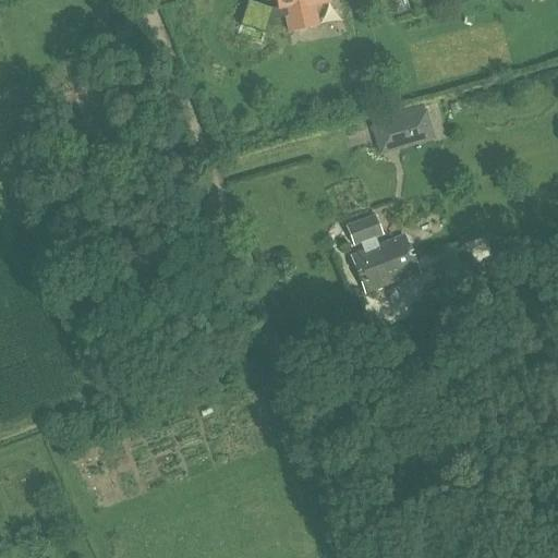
[(270,16),(284,13),(289,33),(320,26),(316,7),(330,2),(329,0),(277,0),(280,9),(274,10),(252,0),(249,0),(239,23),(262,34),(270,16)]
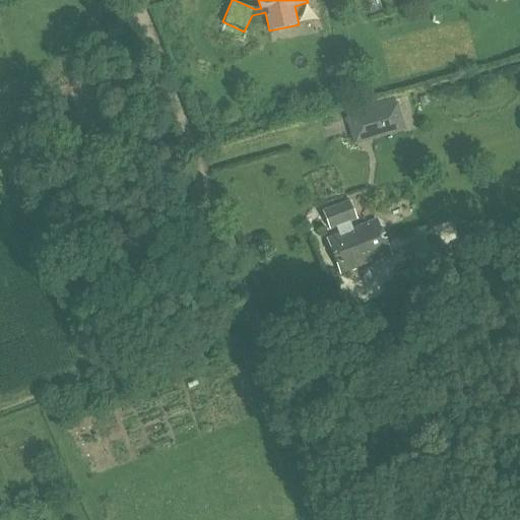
[(367,0),(372,13),(382,9),(379,0),(367,0)]
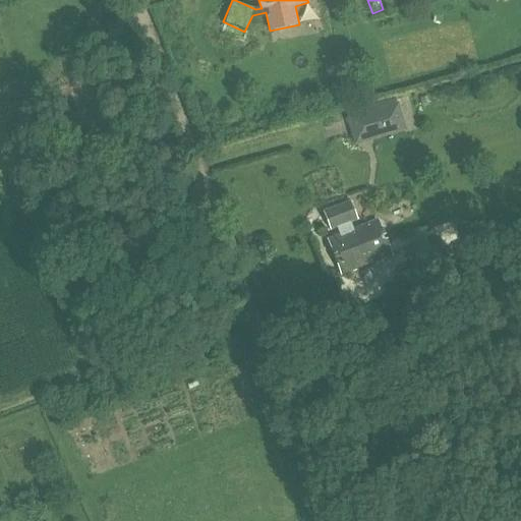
[(346,118),(354,146),(407,131),(399,103),(397,104),(396,98),(347,112),(348,117),(346,118)]
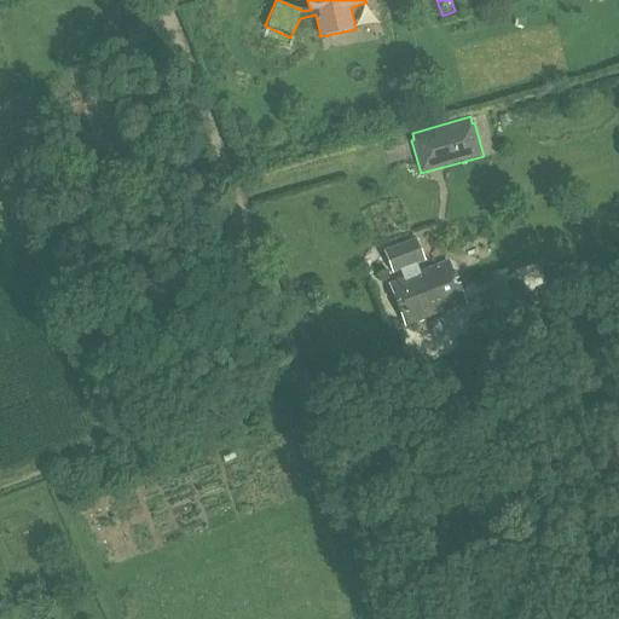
[(389,285),(405,325),(463,304),(449,262),(421,273),(417,265),(426,262),(417,239),(385,252),(393,273),(400,271),(404,279),(389,285)]
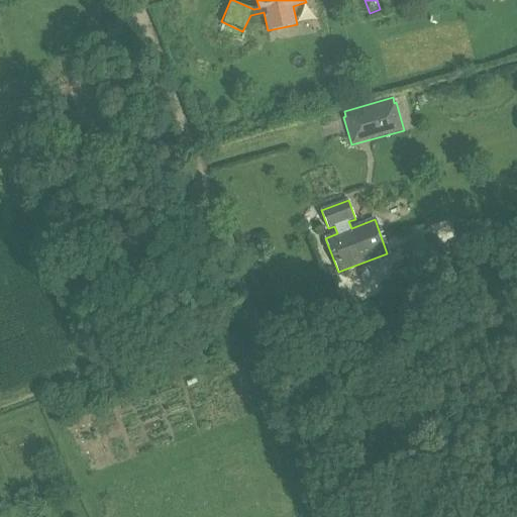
[(484,230),(497,238),(503,226),(491,219),(484,230)]
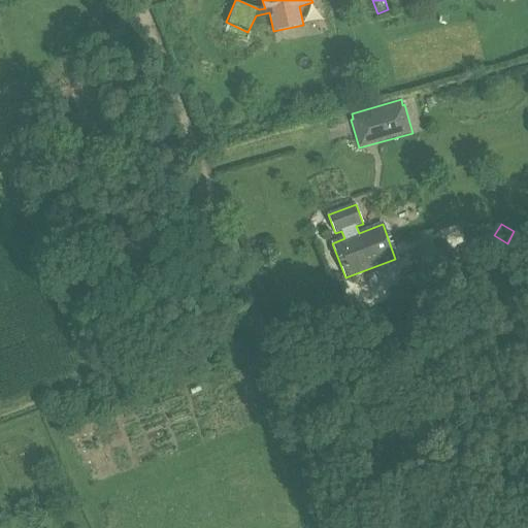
[(408,252),(423,284),(458,268),(448,244),(435,250),(432,241),(408,252)]
